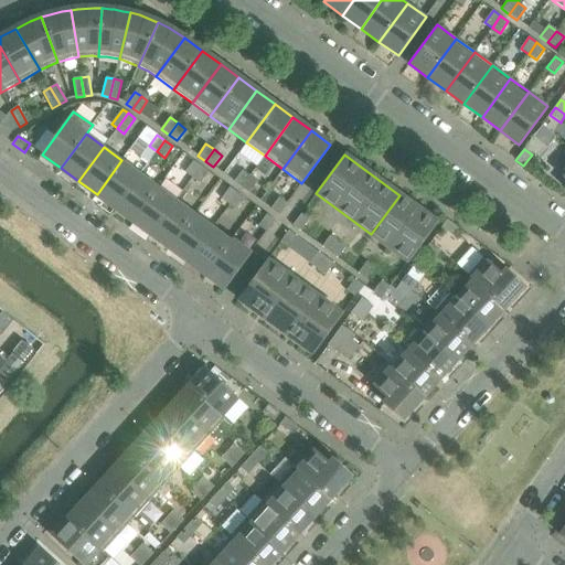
[(115,209),(140,173),(121,160),(97,194),(97,195),(115,209)]
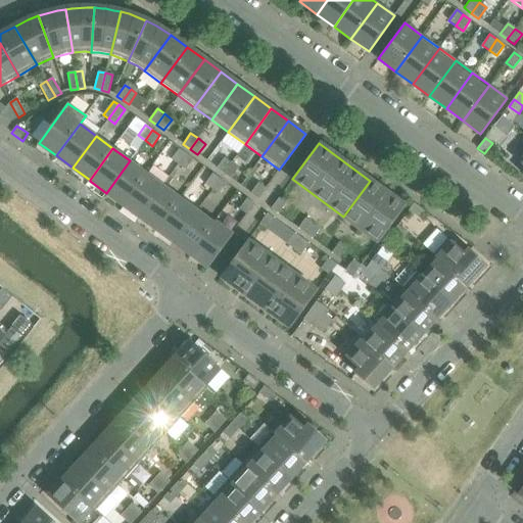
[(179,164),(186,154),(179,149),(172,159),(179,164)]
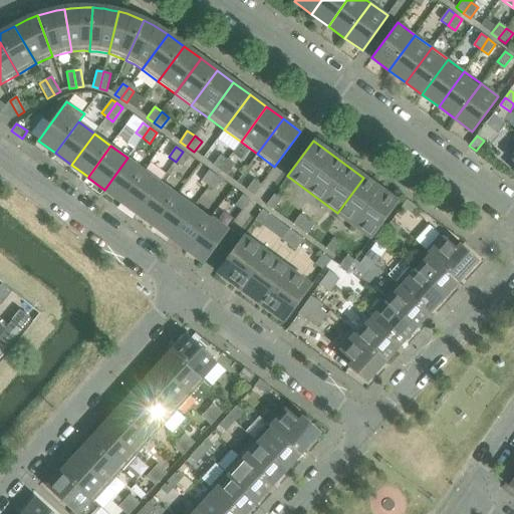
[(183,168),(190,157),(183,152),(176,162),(183,168)]
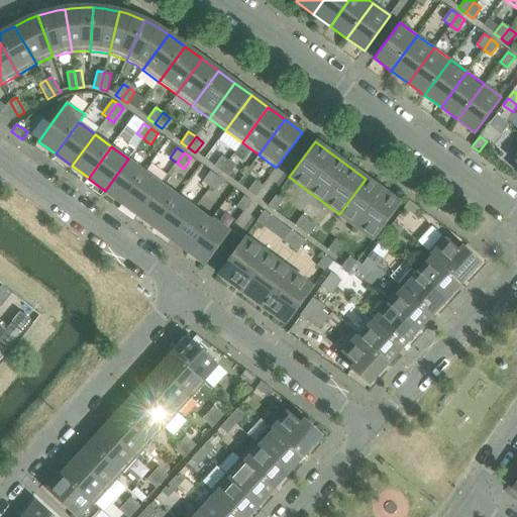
[(221,172),(228,162),(221,156),(214,167),(221,172)]
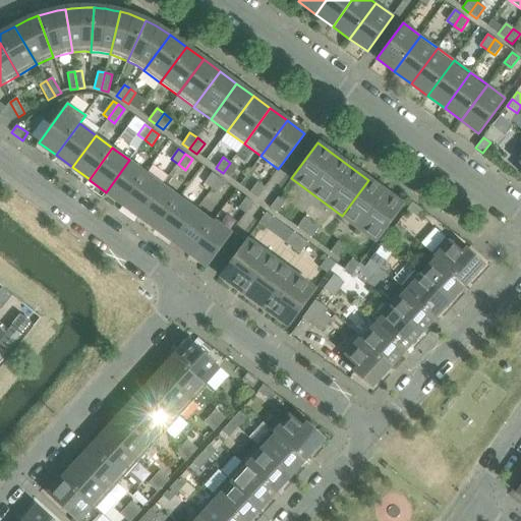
[(123,205),(146,172),(129,160),(106,192),(123,205)]
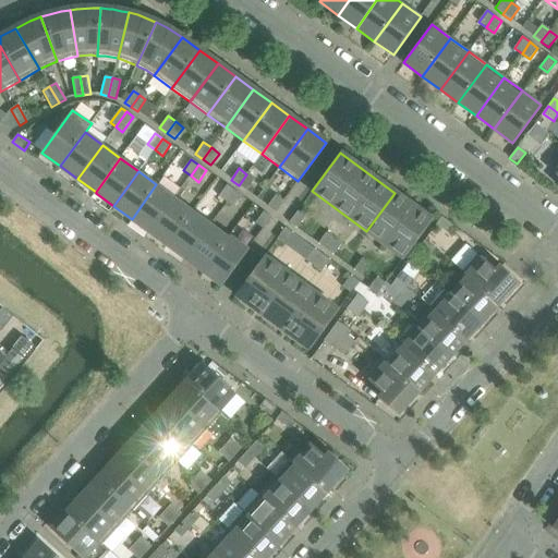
[(246,191),(255,180),(246,174),(239,185),(246,191)]
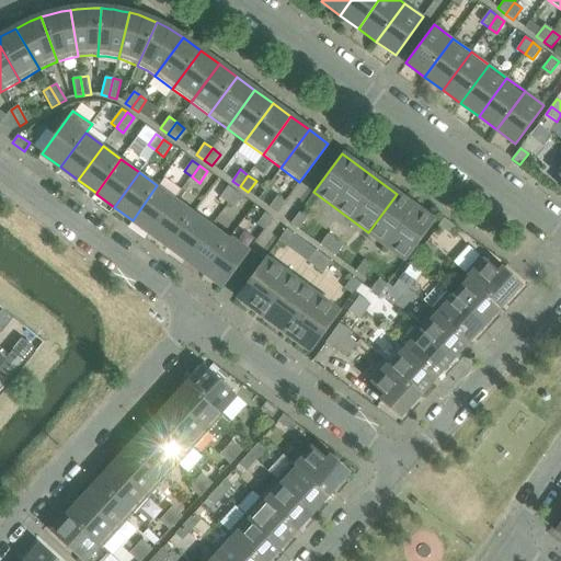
[(150,233),(175,198),(157,185),(133,220),(150,233)]
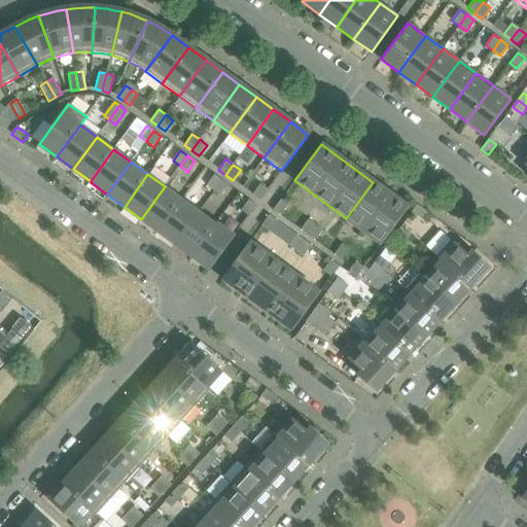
[(213,191),(221,180),(214,175),(206,185),(213,191)]
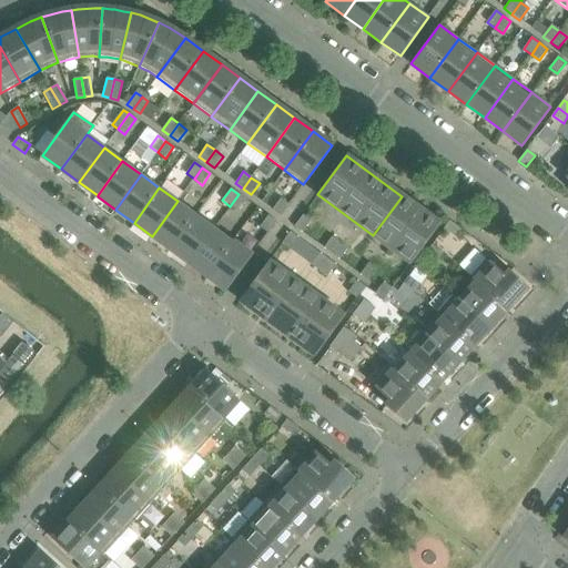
[(239,212),(246,200),(239,194),(230,206),(239,212)]
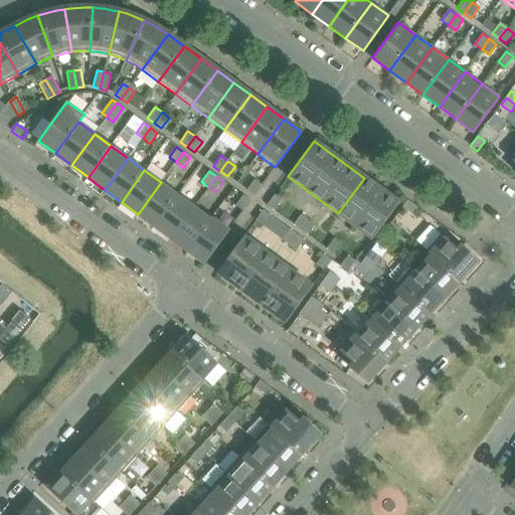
[(355,225),(381,190),(364,178),(338,213),(355,225)]
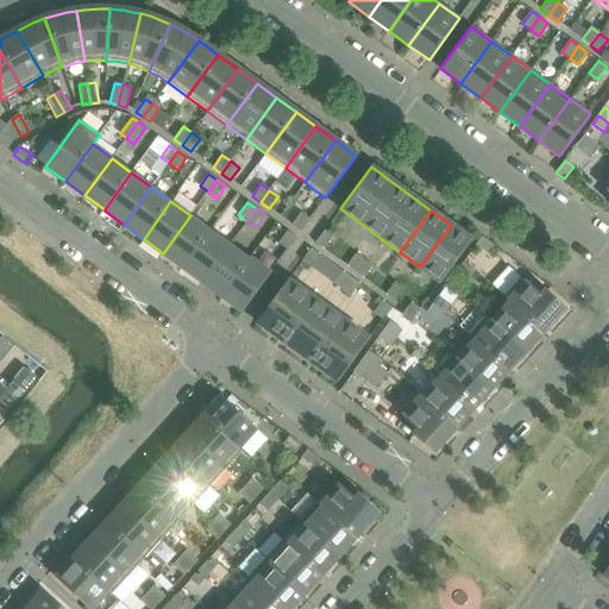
[(300,232),(309,219),(301,213),(292,225),(300,232)]
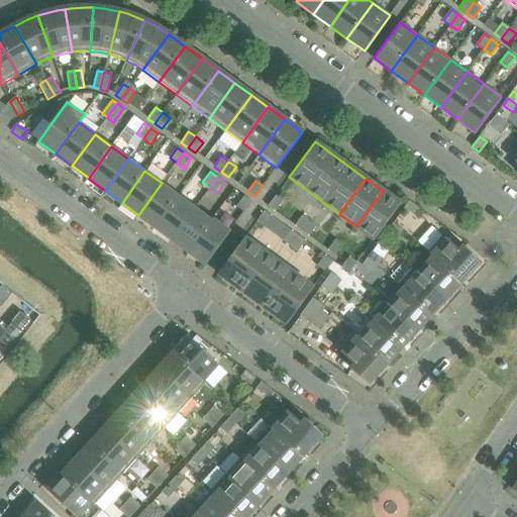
[(154,227),(178,196),(162,183),(138,215),(154,227)]
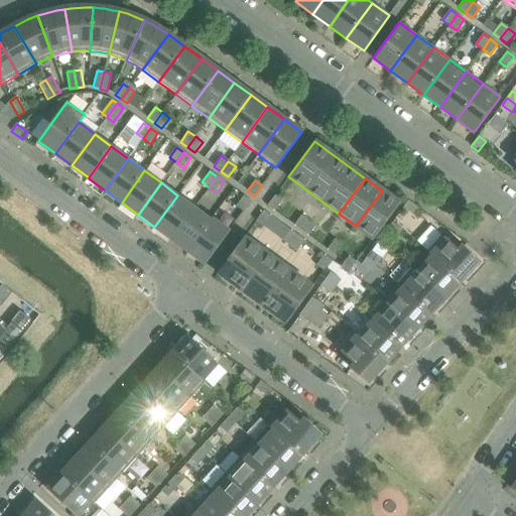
[(373,239),(399,204),(382,190),(356,226),(373,239)]
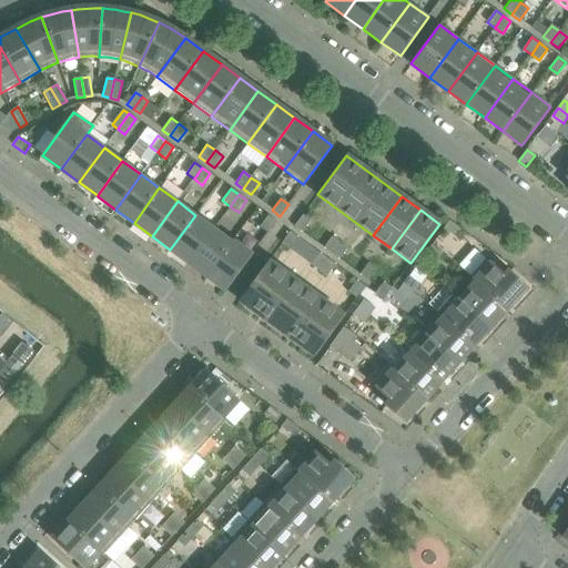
[(189,263),(214,229),(195,215),(170,250),(189,263)]
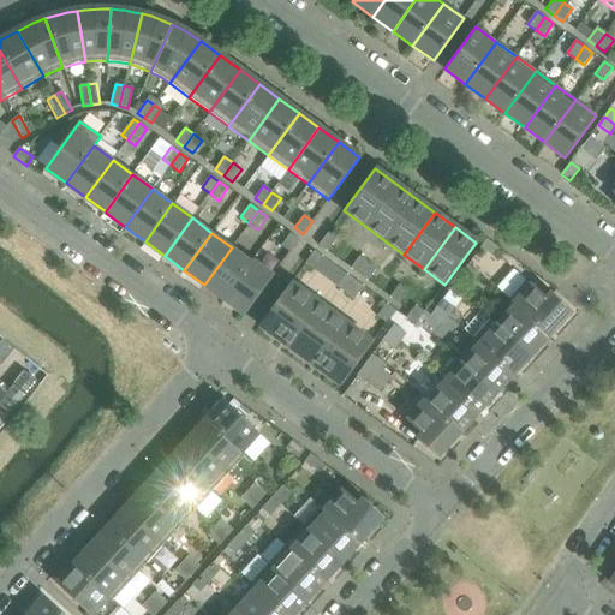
[(290,252),(299,240),(291,233),(281,246),(290,252)]
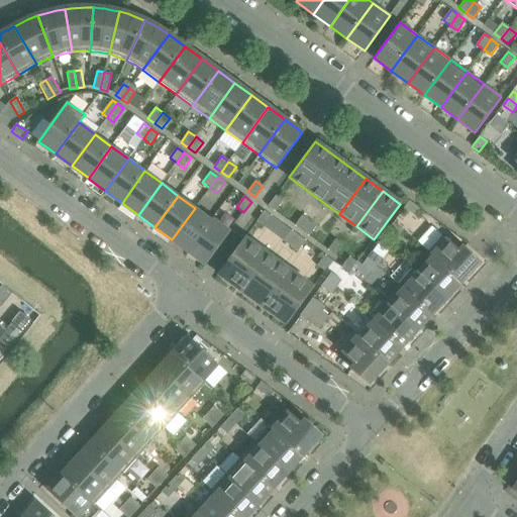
[(275,212),(283,201),(276,196),(268,206),(275,212)]
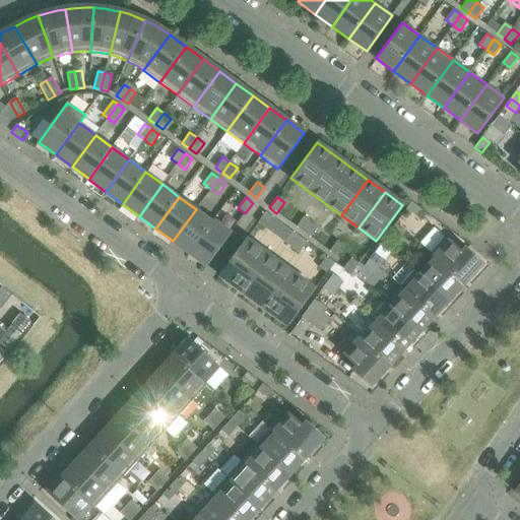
[(421,210),(411,202),(406,209),(416,217),(421,210)]
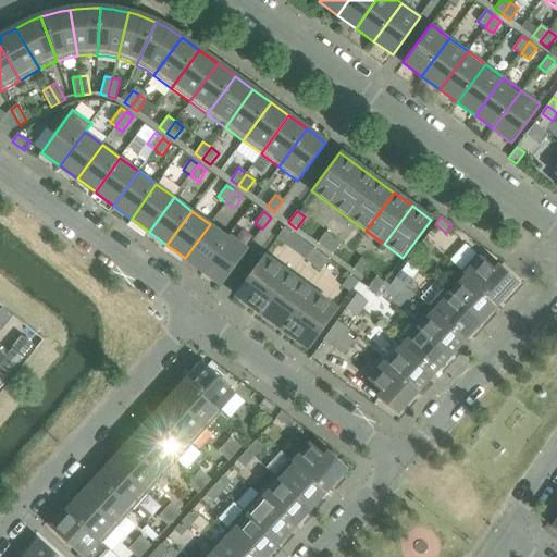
[(202,271),(227,237),(210,224),(185,258),(202,271)]
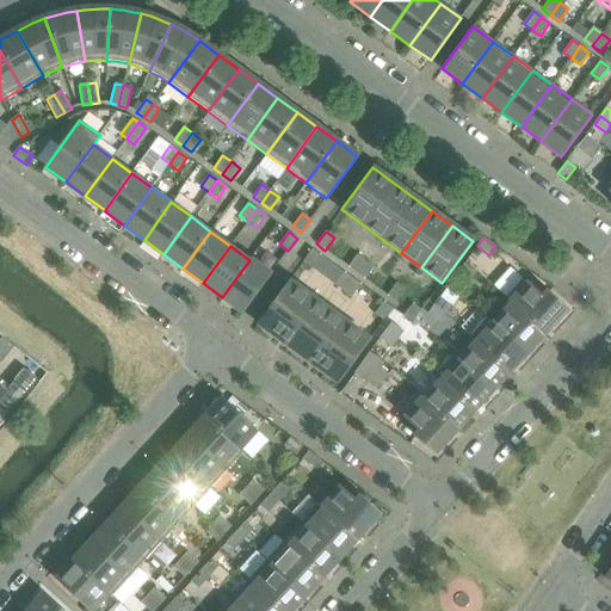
[(312,269),(321,255),(313,250),(303,263),(312,269)]
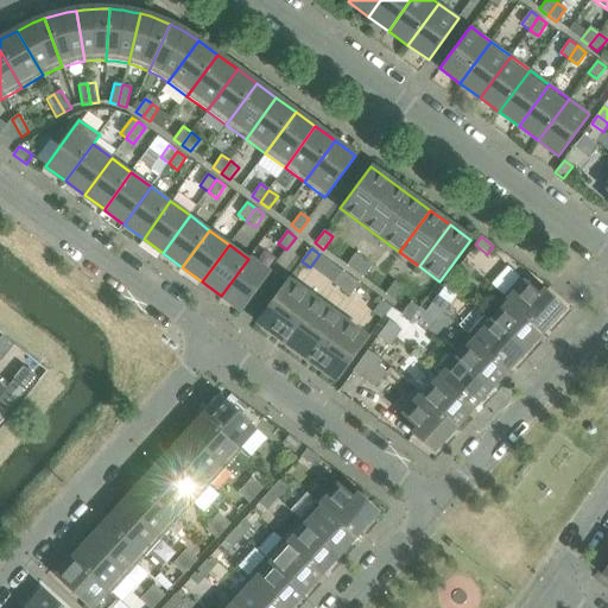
[(355,272),(365,259),(355,253),(347,266),(355,272)]
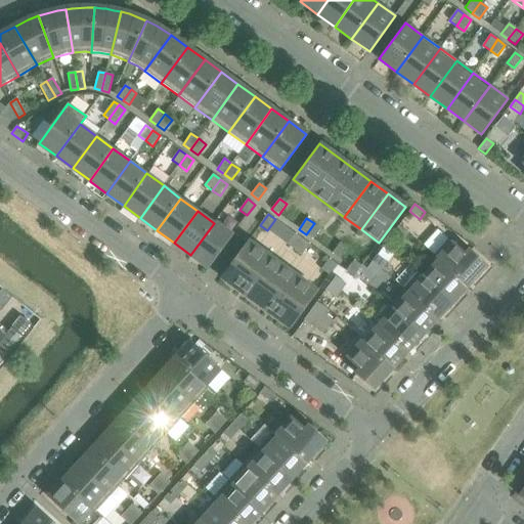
[(209,267),(231,235),(214,223),(190,255),(209,267)]
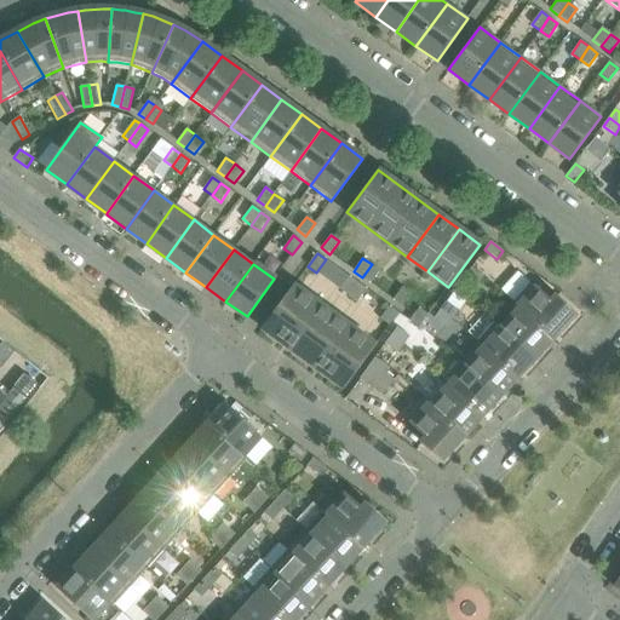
[(371,283),(380,270),(372,264),(362,277),(371,283)]
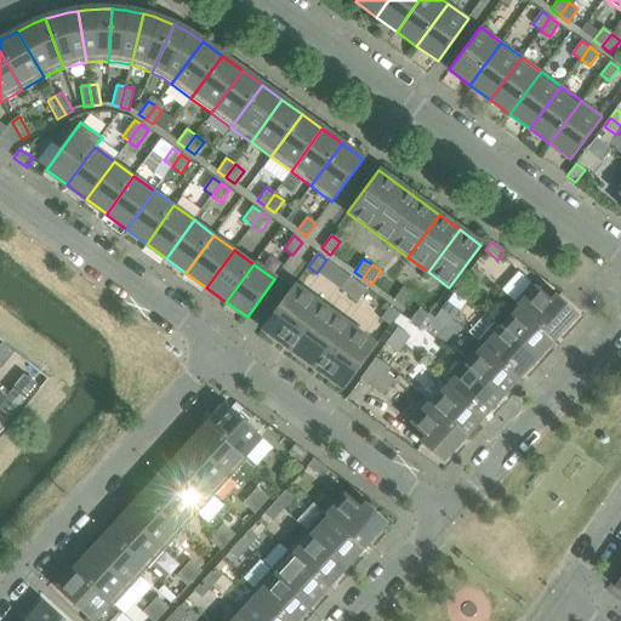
[(484,277),(472,268),(466,277),(478,285),(484,277)]
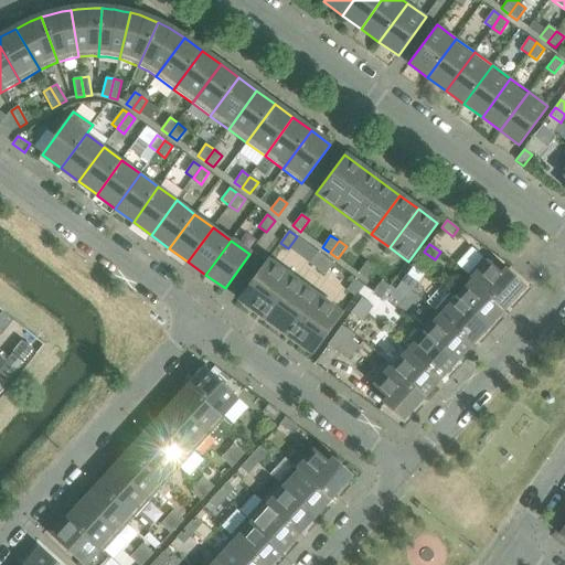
[(524,286),(507,270),(502,275),(484,258),(483,259),(471,247),(456,264),(468,276),(467,277),(471,280),(502,309),(524,286)]
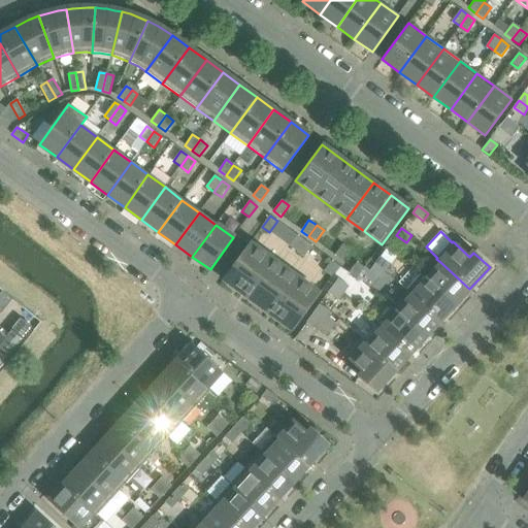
[(297,252),(304,241),(297,235),(290,246),(297,252)]
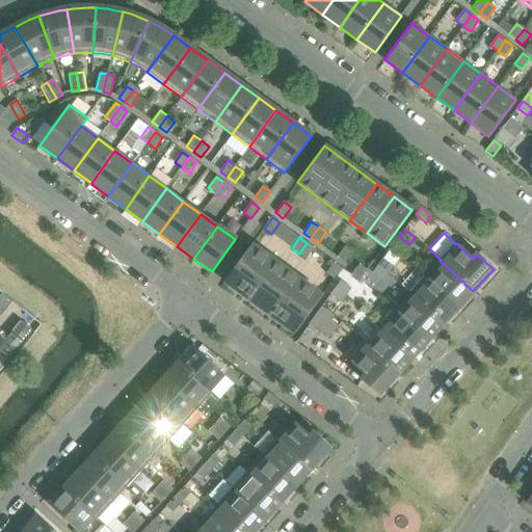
[(307,259),(314,248),(307,243),(299,254),(307,259)]
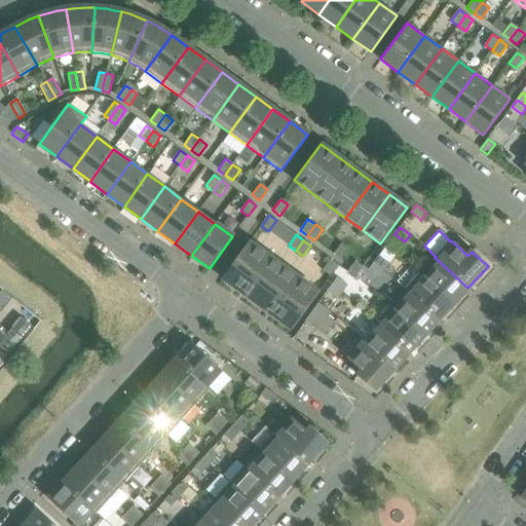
[(257,303),(284,267),(249,242),(222,278),(257,303)]
